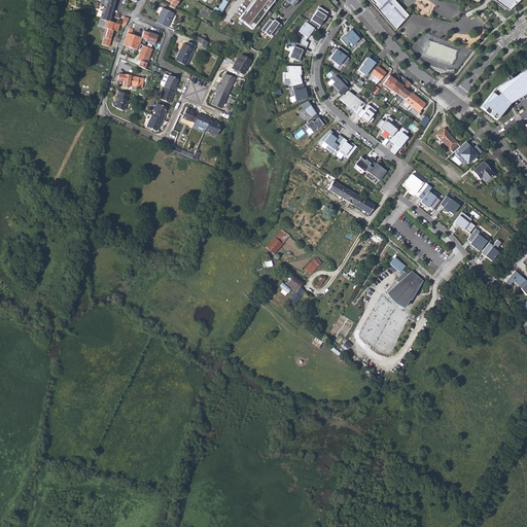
[(166,0),(171,3),(170,6),(171,7),(174,9),(178,0),(166,0)]
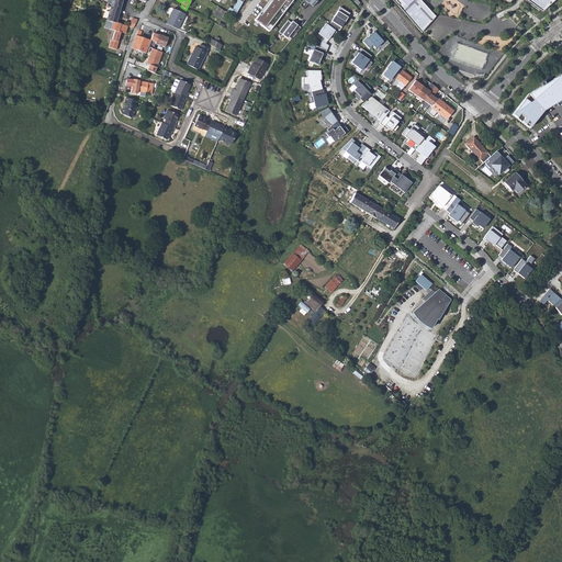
[(229,9),(226,13),(229,14),(234,18),(243,2),(239,0),(237,0),(232,10),(229,9)]
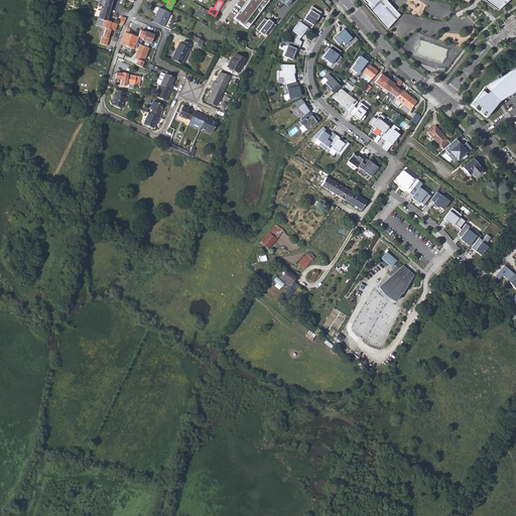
[(365,5),(386,29),(397,16),(392,12),(394,9),(385,0),(362,0),(366,4),(365,5)]
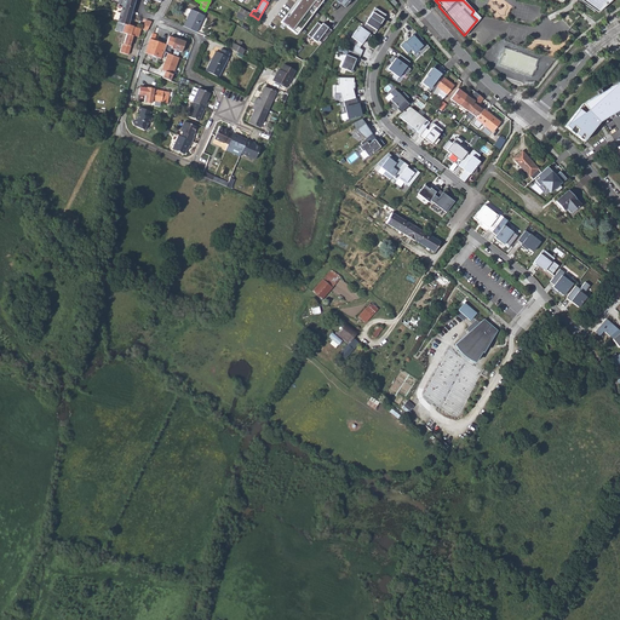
[(578,0),(579,0),(597,13),(610,0),(578,0)]
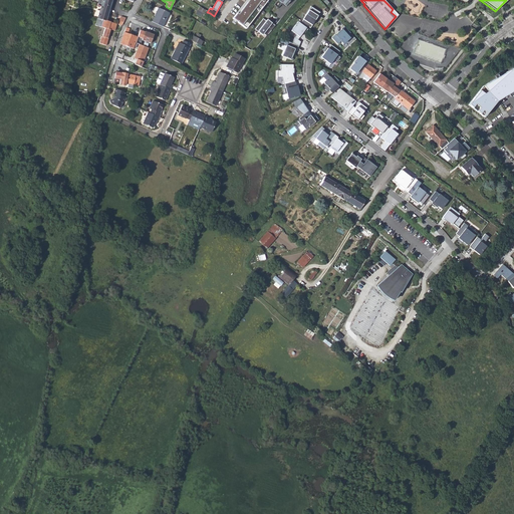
[(106,21),(110,6),(101,4),(97,18),(106,21)]
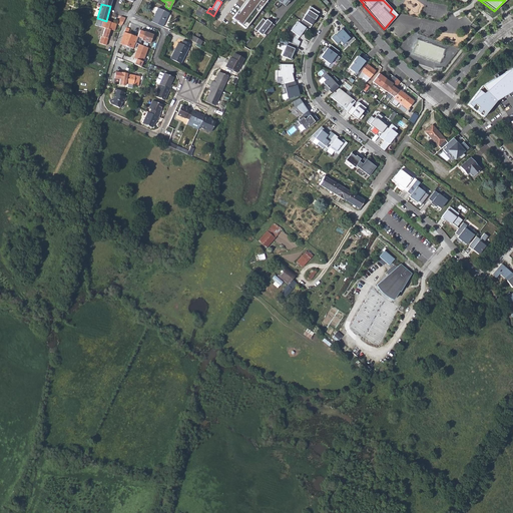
[(302,21),(311,27),(320,12),(311,6),(302,21)]
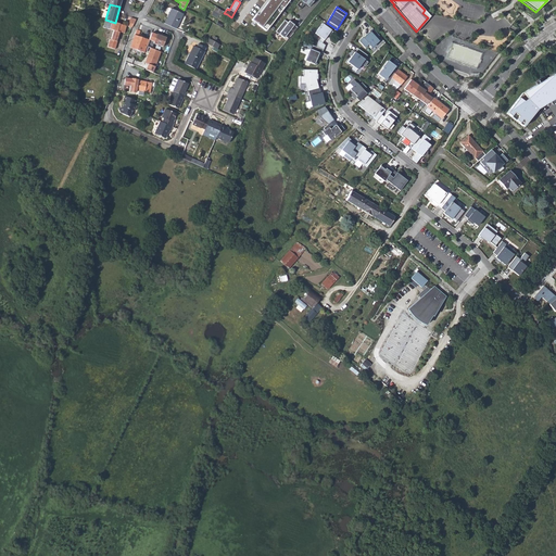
[(172,9),(164,24),(176,29),(184,14),(172,9)]
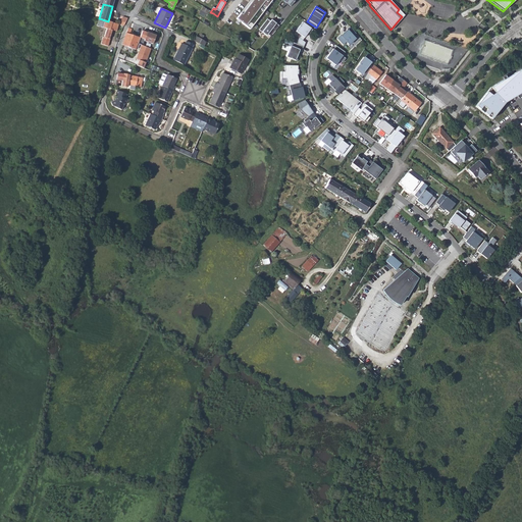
[(211,17),(213,13),(210,12),(205,8),(202,12),(211,17)]
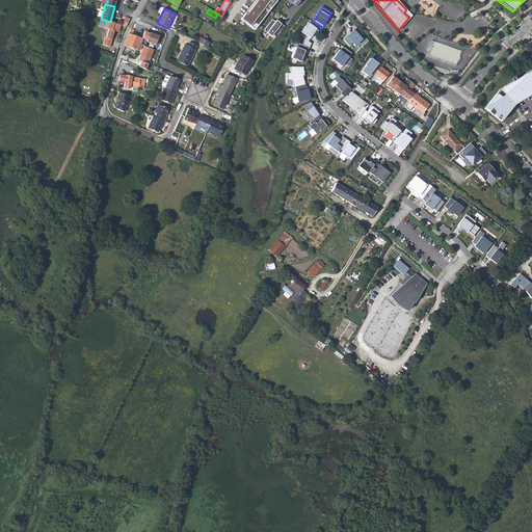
[(411,16),(406,9),(404,12),(409,17),(398,30),(398,31),(411,16)]
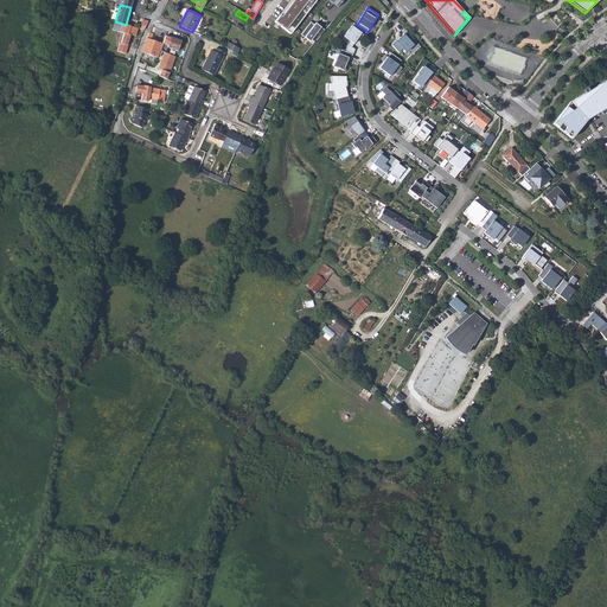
[(131,26),(127,25),(126,25),(115,21),(113,30),(123,33),(121,43),(120,43),(117,52),(126,55),(128,45),(128,44),(129,38),(126,37),(127,33),(131,34),(135,36),(138,29),(131,26)]
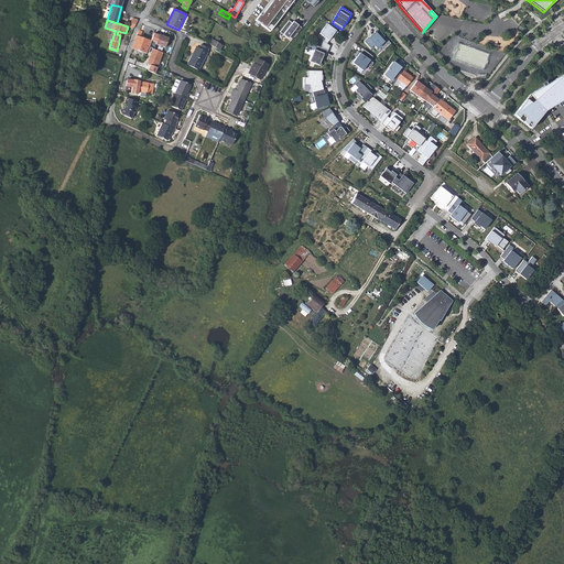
[(292,23),(289,20),(280,32),(285,38),(288,39),(289,38),(292,40),(302,29),(297,25),(293,21),(292,23)]
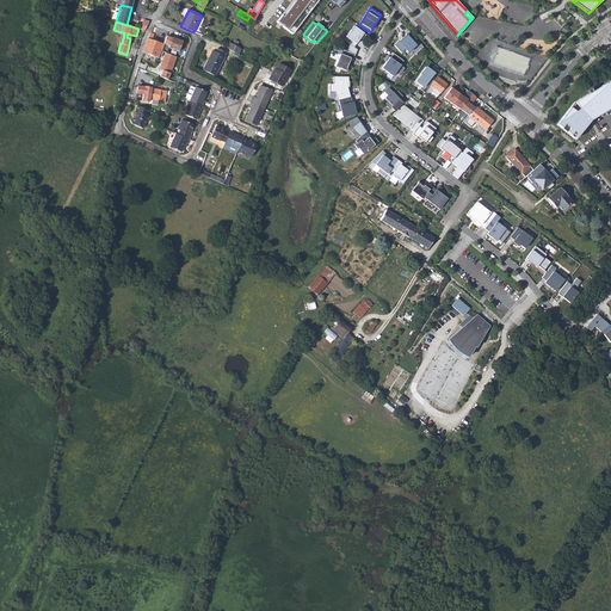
[(347,51),(355,54),(356,49),(353,47),(360,37),(362,38),(365,34),(353,25),(345,36),(352,41),(350,44),(347,51)]
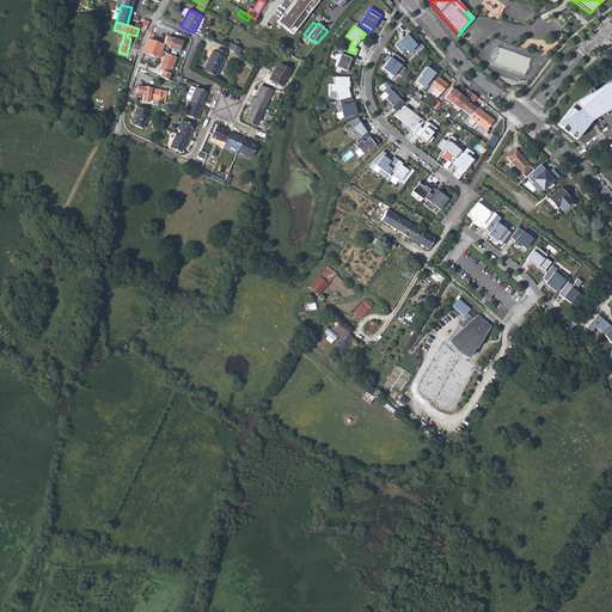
[(257,36),(263,41),(268,34),(261,30),(257,36)]
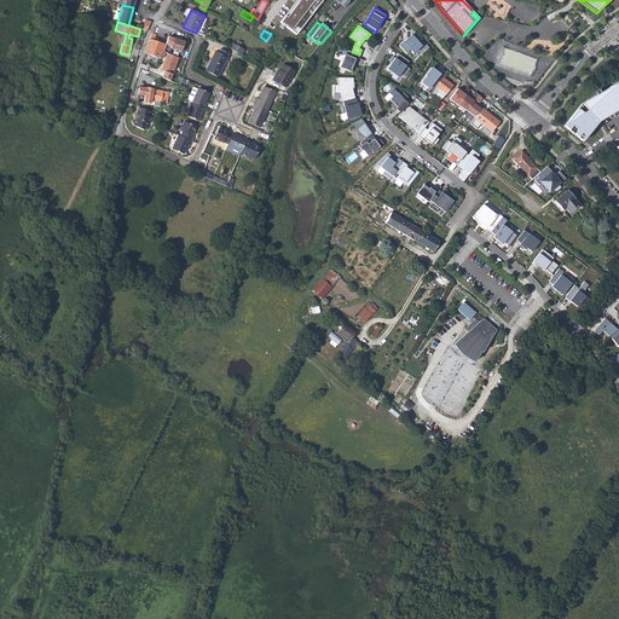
[(399,45),(406,52),(410,50),(414,52),(421,45),(418,42),(422,39),(415,30),(410,34),(411,35),(404,42),(403,41),(399,45)]
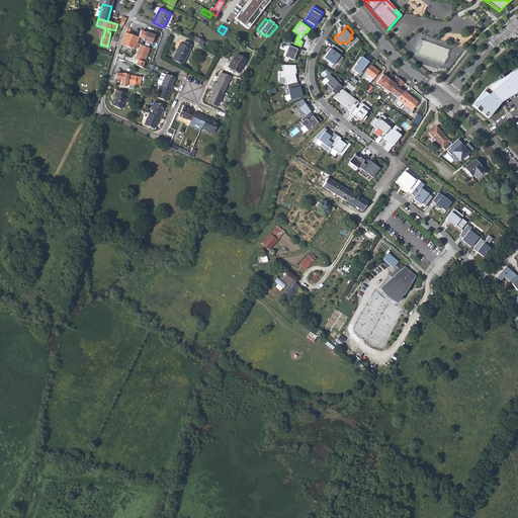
[(131,28),(127,28),(125,31),(121,45),(122,45),(121,48),(128,50),(130,48),(134,49),(138,37),(128,33),(131,28)]
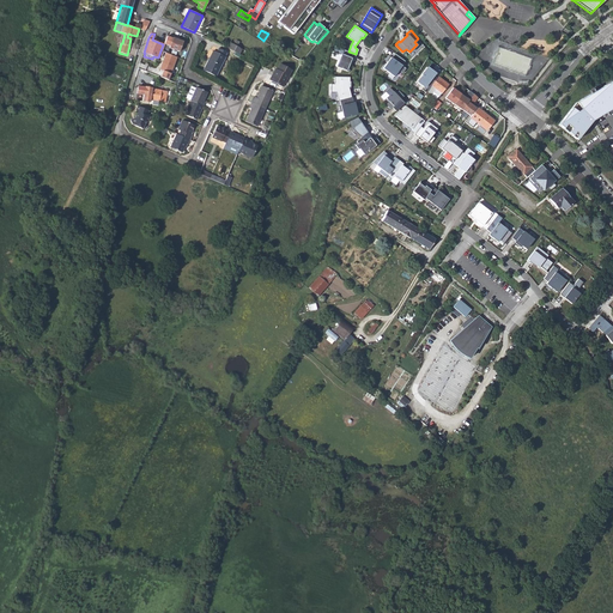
[(169,48),(180,52),(183,42),(174,37),(169,48)]
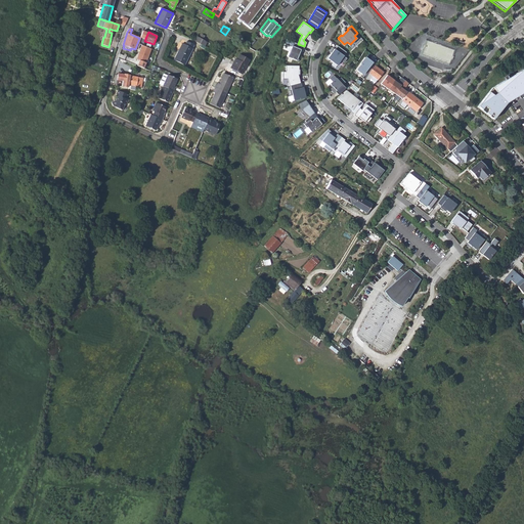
[(197,36),(193,41),(208,48),(210,44),(197,36)]
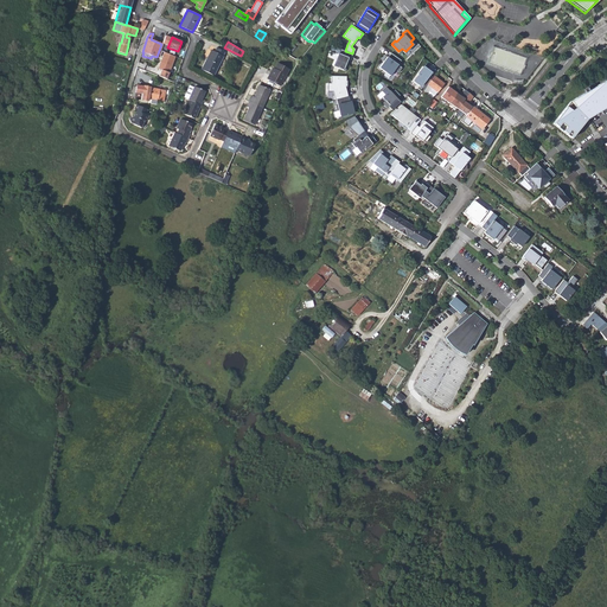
[(280,48),(287,52),(291,48),(283,43),(280,48)]
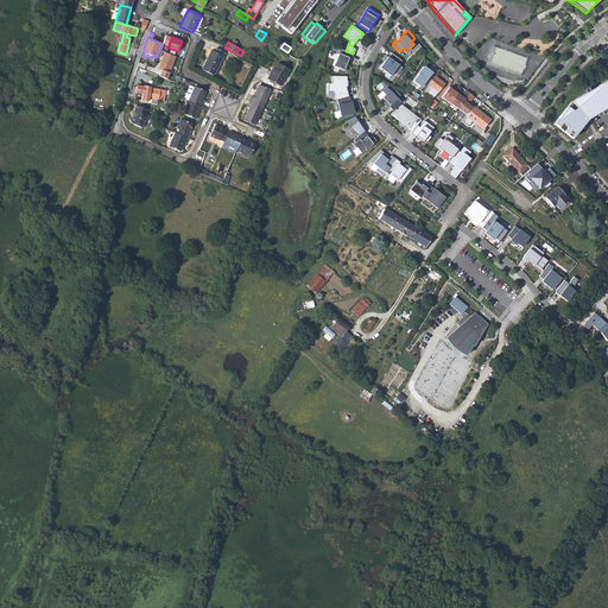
[(211,50),(202,70),(214,76),(223,57),(223,56),(225,52),(217,49),(215,52),(211,50)]
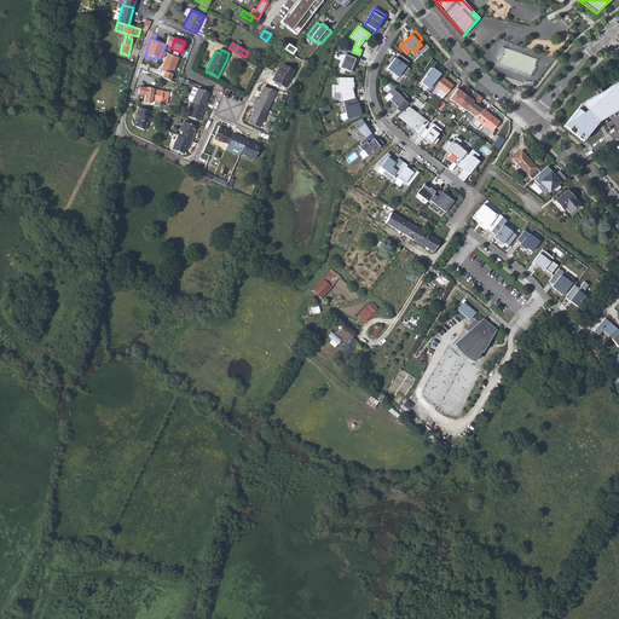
[(357,61),(359,55),(352,52),(346,50),(339,65),(352,71),(354,64),(353,63),(354,59),(357,61)]
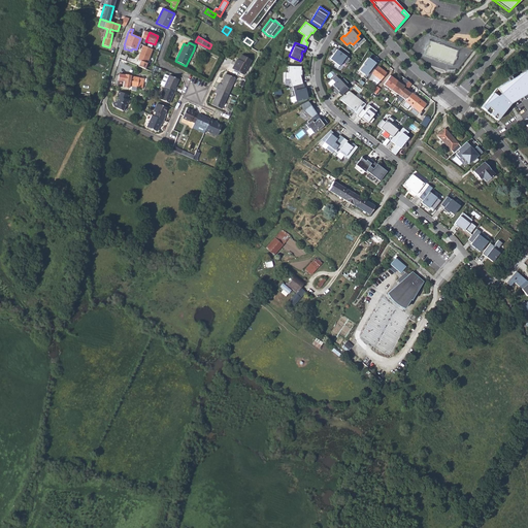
[(142,45),(137,59),(140,61),(138,67),(140,68),(144,69),(153,48),(142,45)]
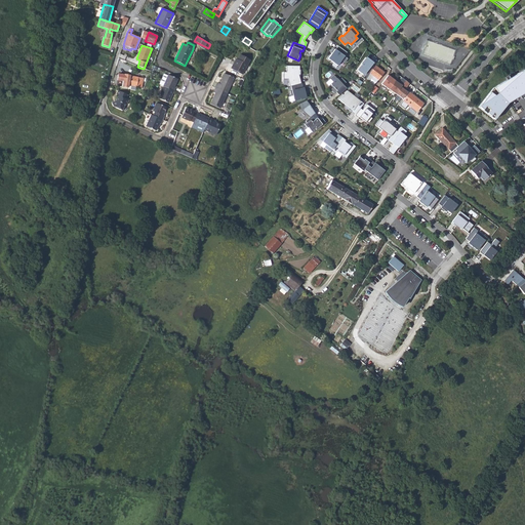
[(327,58),(337,65),(340,59),(345,63),(348,58),(344,55),(347,51),(337,45),(334,49),(333,48),(330,51),(331,52),(327,58)]
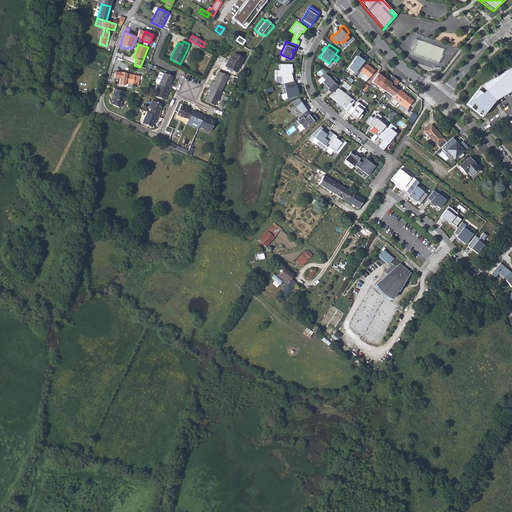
[(226,63),(225,67),(236,72),(243,57),(233,53),(228,64),(226,63)]
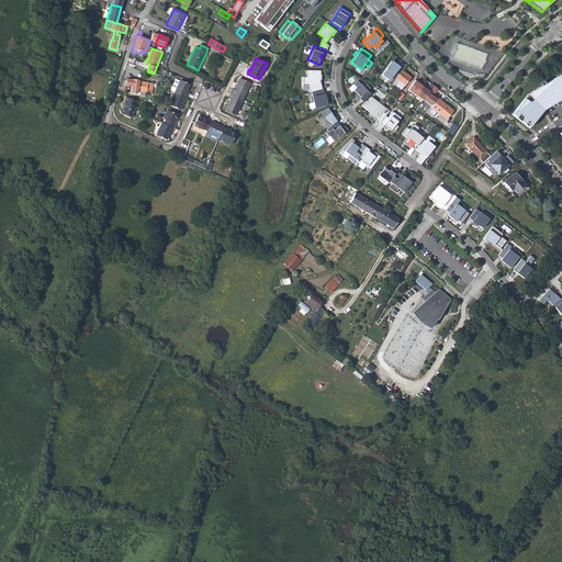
[(395,79),(401,71),(397,69),(397,68),(396,67),(397,66),(392,62),(391,63),(386,68),(386,69),(382,75),(388,79),(385,82),(390,86),(395,79)]
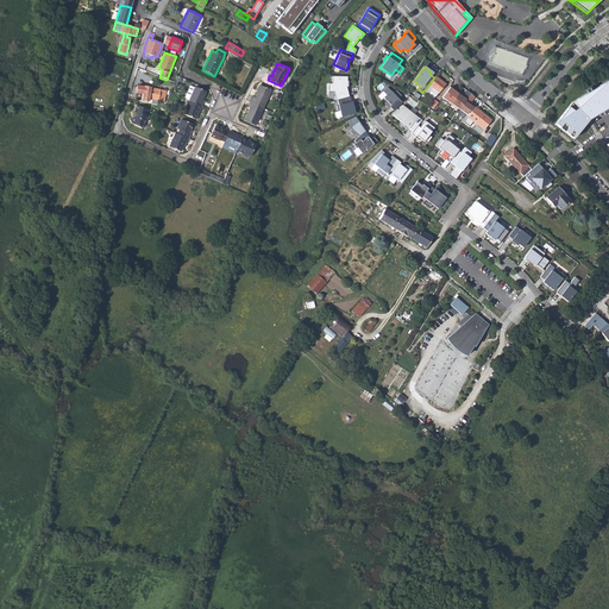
[(349,96),(346,87),(347,87),(347,80),(346,80),(346,76),(331,75),(331,83),(327,82),(327,90),(333,92),(336,100),(337,100),(349,96)]
